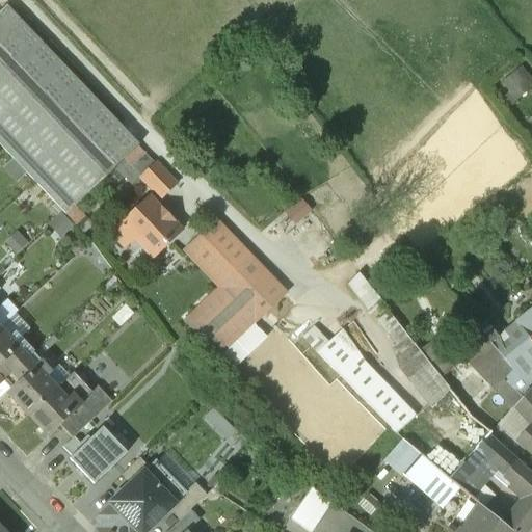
[(139,144),(6,5),(0,10),(0,143),(67,214),(68,213),(139,144)]
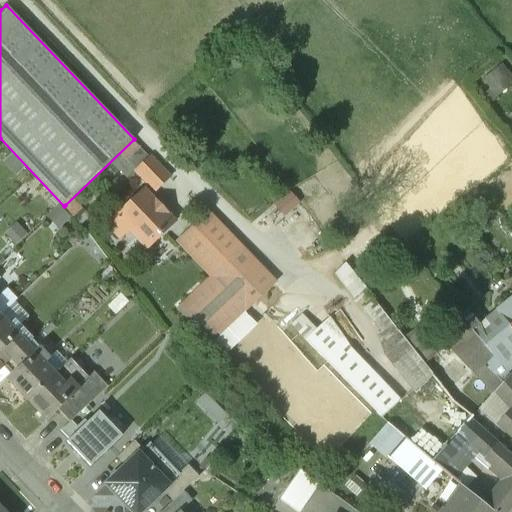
[(169,176),(150,156),(136,170),(155,190),(169,176)]
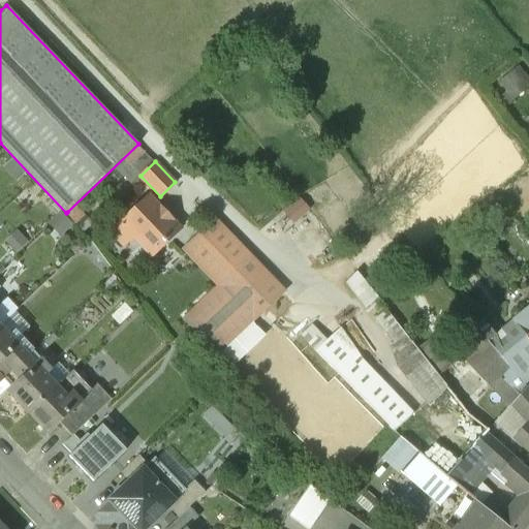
[(180,228),(149,195),(113,231),(124,244),(133,236),(152,255),(180,228)]
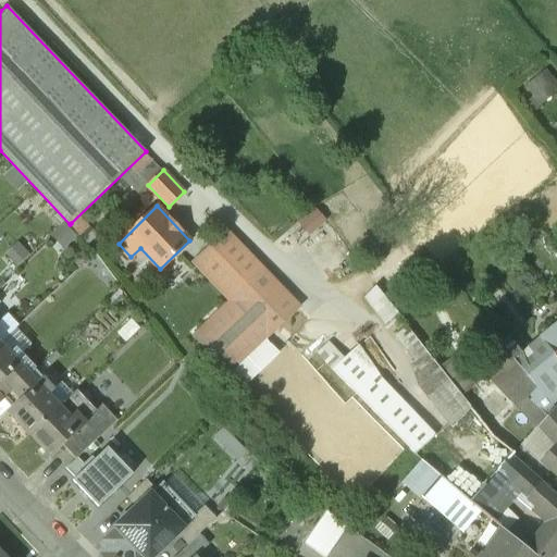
[(26,229),(4,252),(17,264),(39,240),(26,229)]
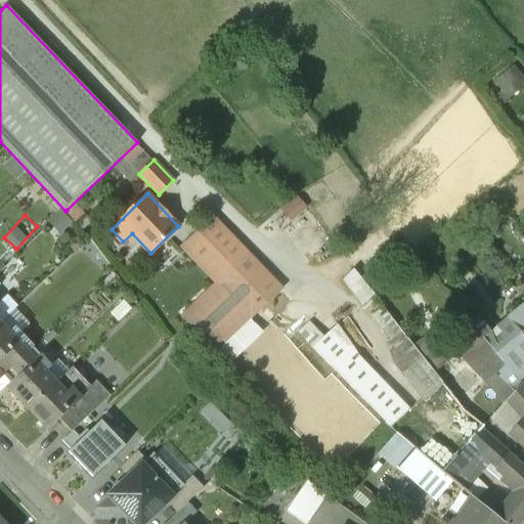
[(251,254),(214,216),(183,246),(219,282),(220,284),(251,254)]
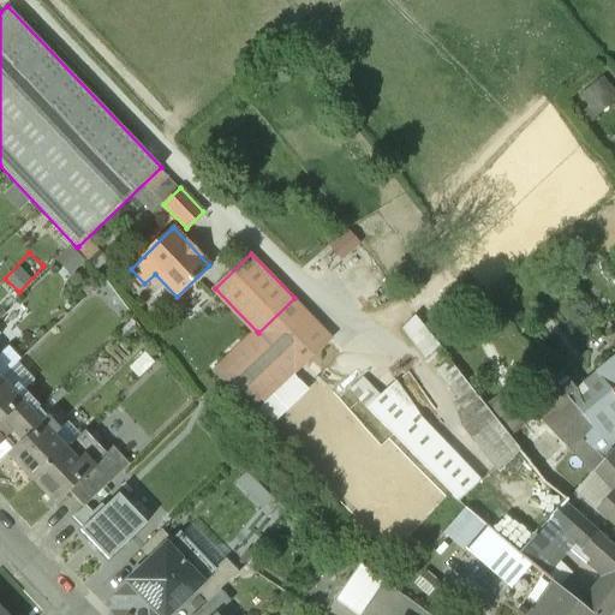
[(294,298),(258,333),(257,332),(216,371),(252,410),(293,370),(330,335),(294,298)]
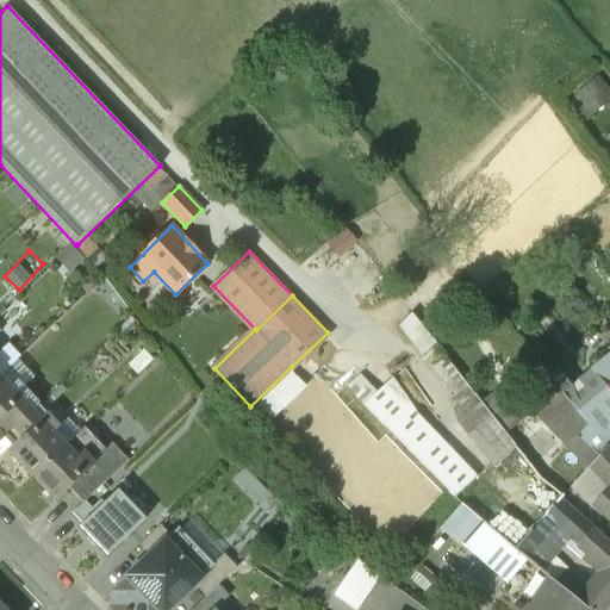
[(396,323),(421,353),(436,340),(411,310),(396,323)]
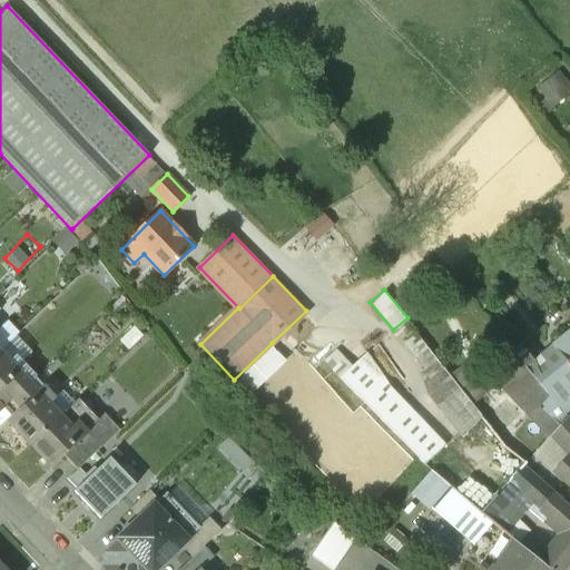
[(8,321),(0,327),(0,351),(15,337),(19,332),(8,321)]
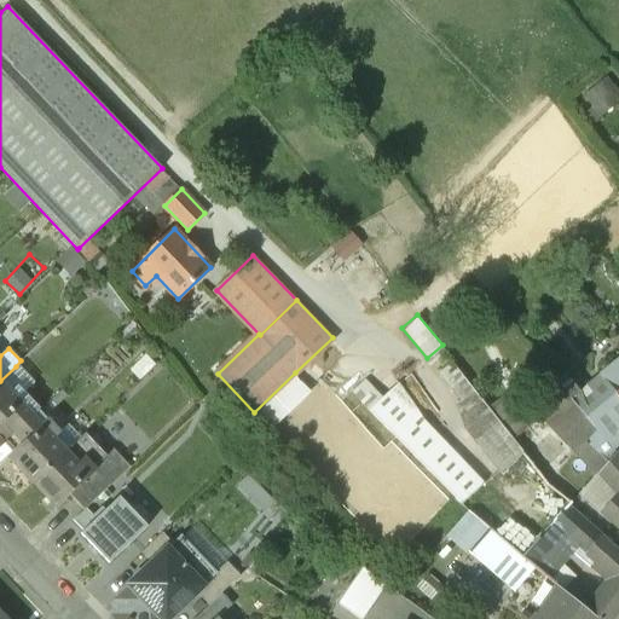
[(618,359),(602,374),(618,395),(618,359)]
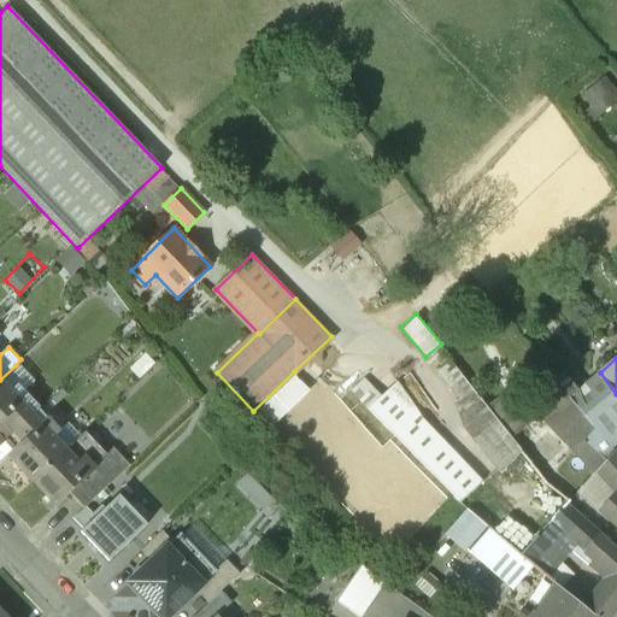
[(522,448),(452,360),(439,371),(460,399),(457,403),(471,421),(465,427),(501,470),(522,448)]
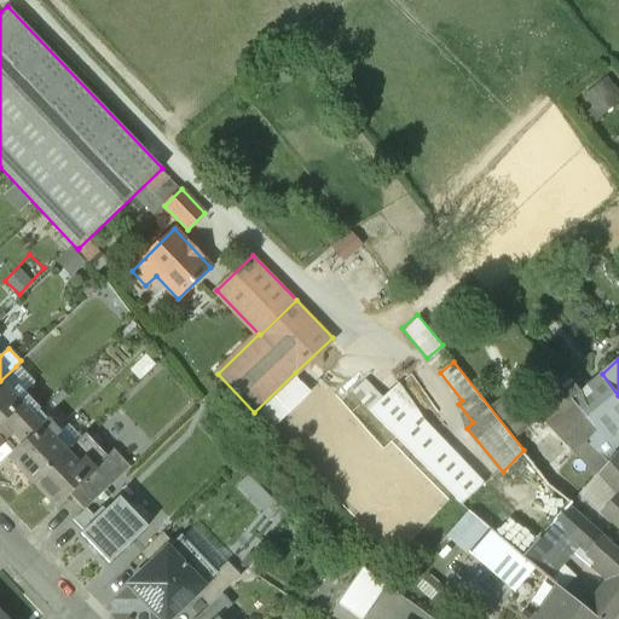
[(350,388),(370,409),(388,393),(368,371),(350,388)]
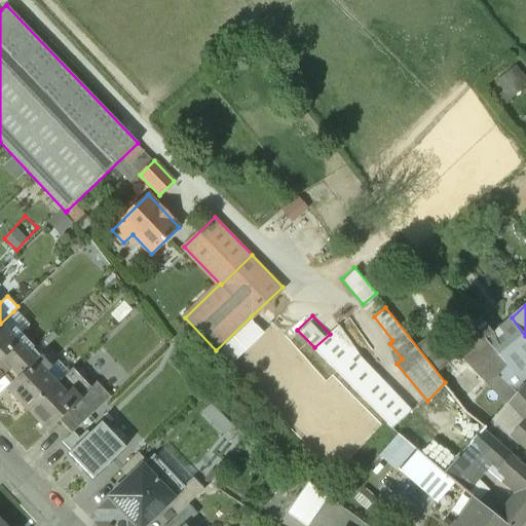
[(265,331),(251,316),(216,350),(230,365),(265,331)]
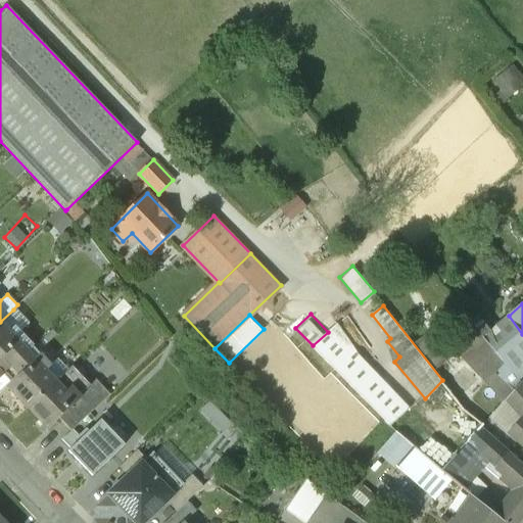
[(490,329),(479,315),(472,320),(483,335),(490,329)]
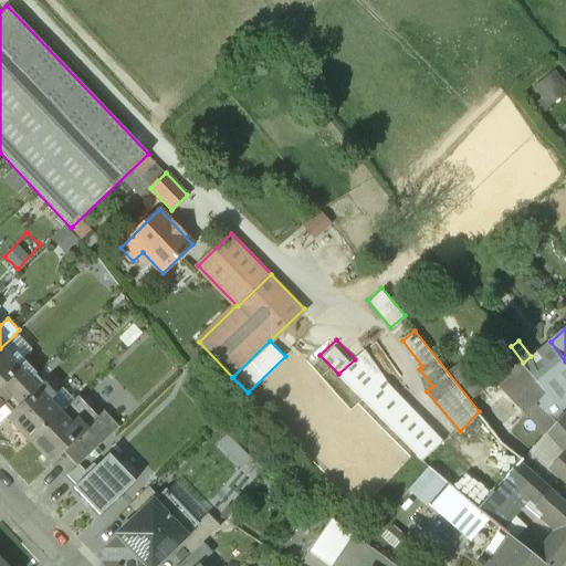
[(565,406),(565,362),(551,342),(531,356),(523,363),(547,392),(548,391),(562,409),(563,409),(565,406)]
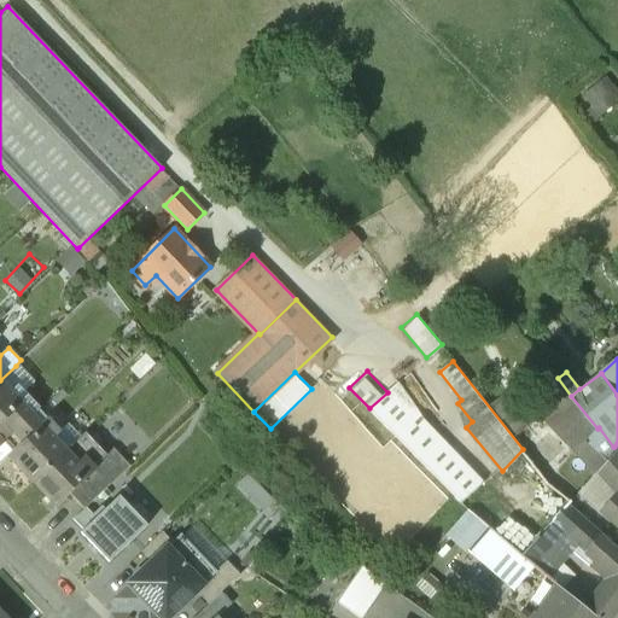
[(571,396),(555,378),(530,397),(578,449),(588,439),(598,429),(571,396)]
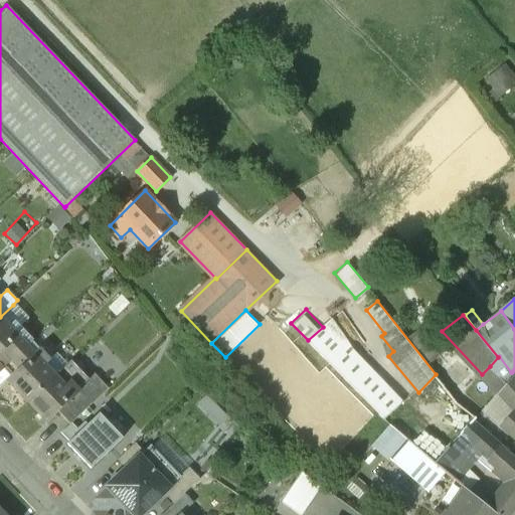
[(0,317),(0,355),(3,352),(11,361),(32,342),(15,324),(10,328),(0,317)]
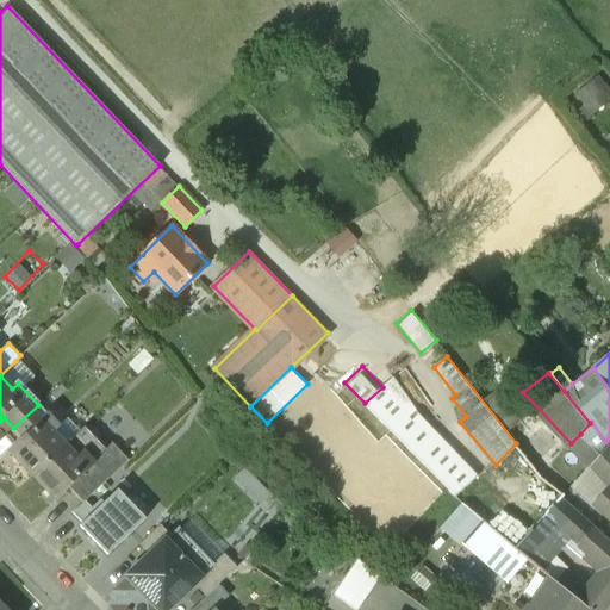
[(478,475),(419,414),(393,377),(383,387),(365,403),(394,433),(447,486),(456,496),(478,475)]
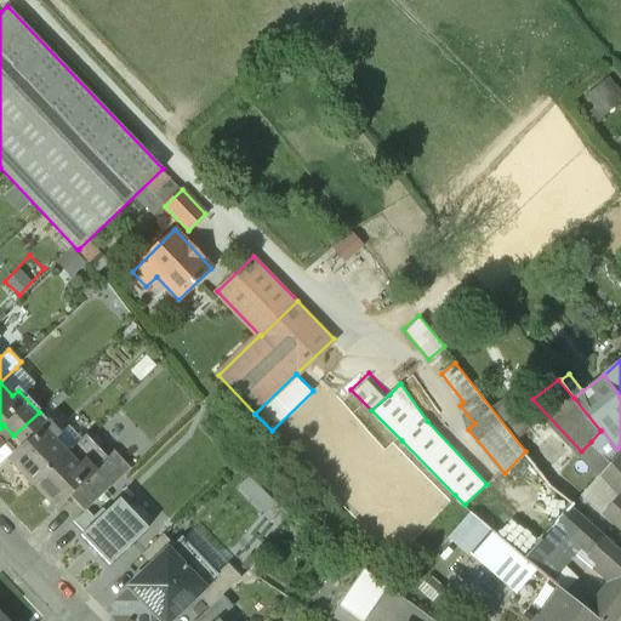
[(39,412),(13,436),(23,446),(10,460),(33,484),(67,453),(53,439),(60,434),(39,412)]
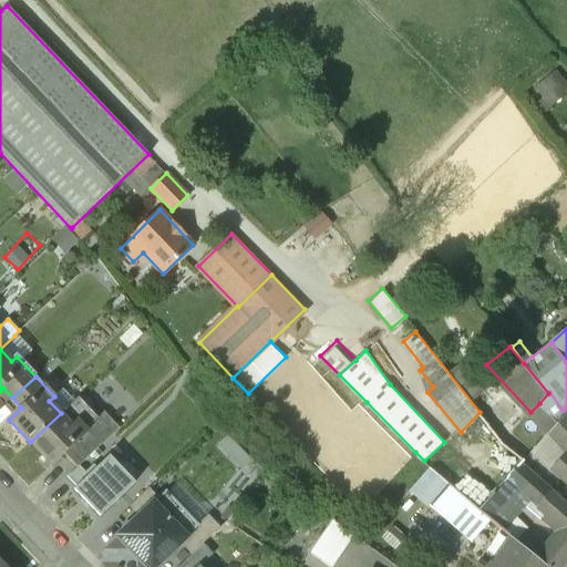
[(548,393),(539,403),(558,422),(566,413),(564,410),(563,410),(549,392),(548,393)]
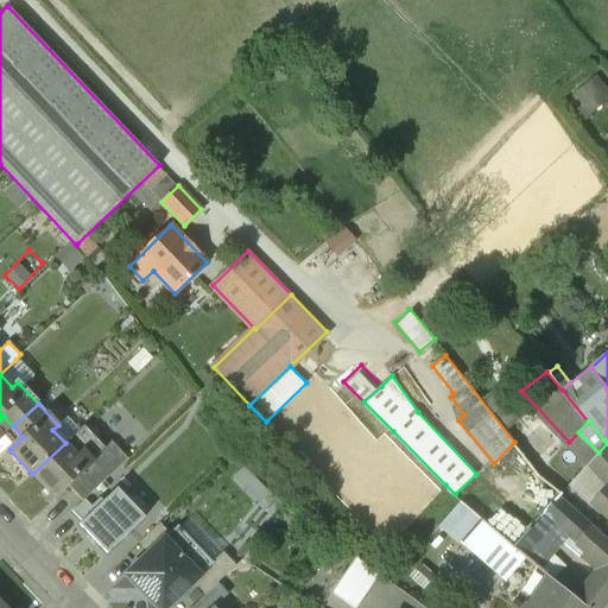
[(84,425),(65,443),(77,455),(82,450),(92,458),(105,447),(84,425)]
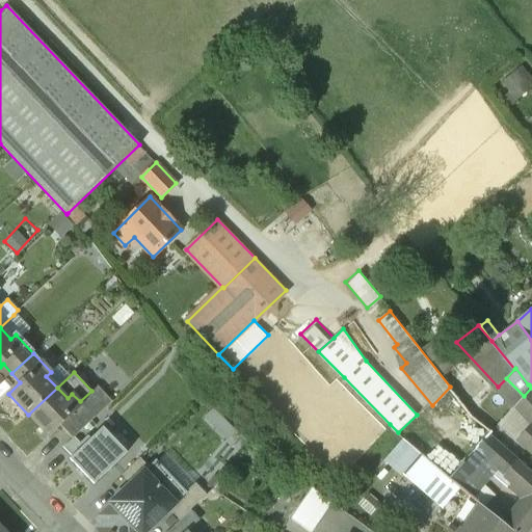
[(524,396),(506,378),(498,387),(515,405),(516,405),(524,396)]
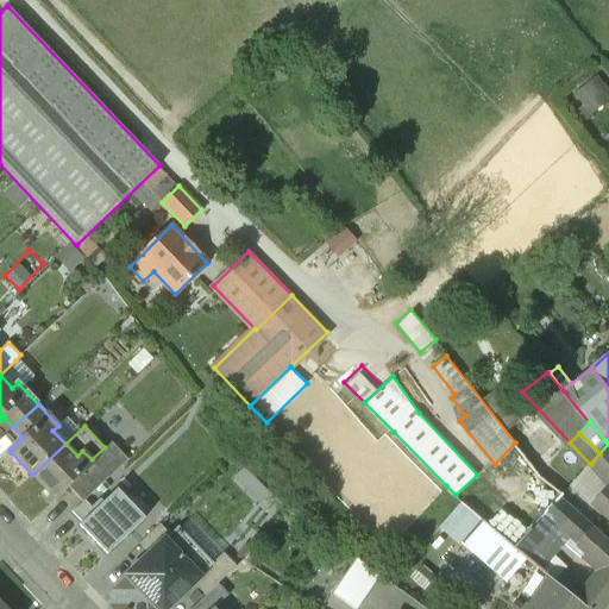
[(105,447),(92,459),(94,463),(89,469),(88,468),(69,485),(83,501),(93,493),(111,476),(129,459),(112,440),(105,447)]
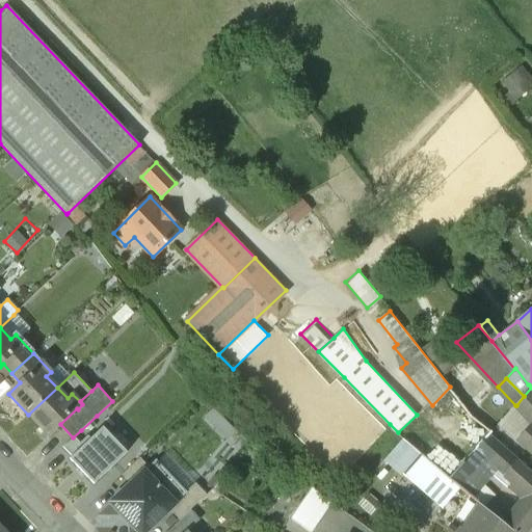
[(57,388),(28,415),(48,435),(60,424),(77,408),(78,409),(82,404),(80,401),(72,394),(68,398),(57,388)]
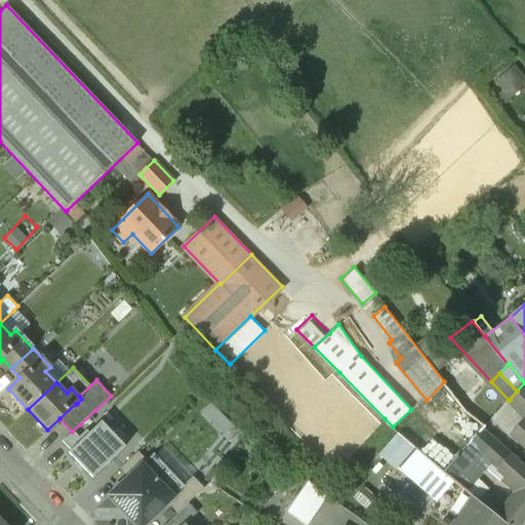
[(467,410),(445,382),(416,413),(443,437),(461,453),(472,442),(483,429),(486,426),(467,410)]
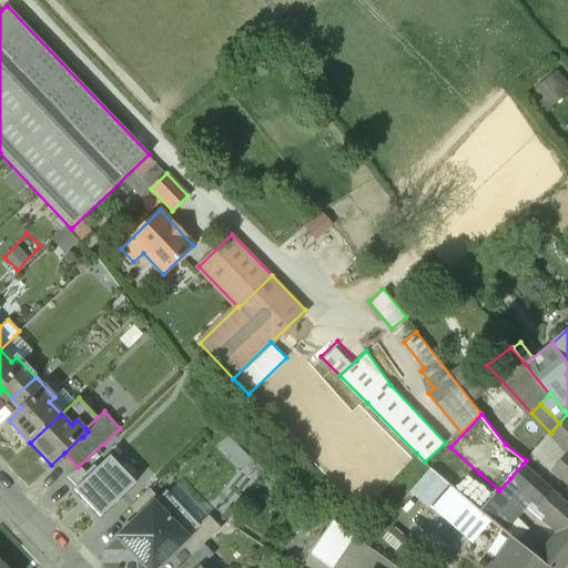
[(559,423),(551,433),(567,450),(567,414),(559,423)]
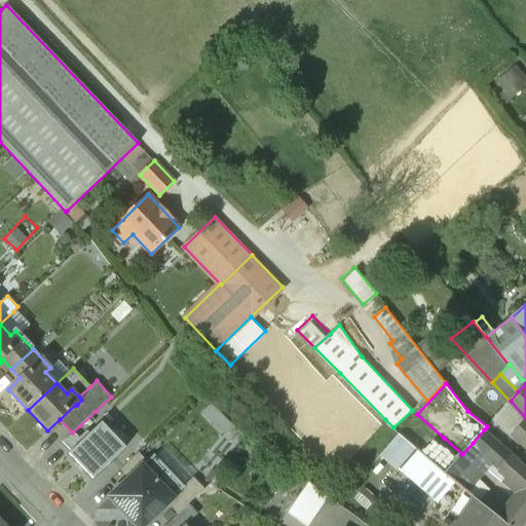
[(444,438),(417,414),(400,434),(415,447),(446,474),(460,457),(460,456),(462,454),(444,438)]
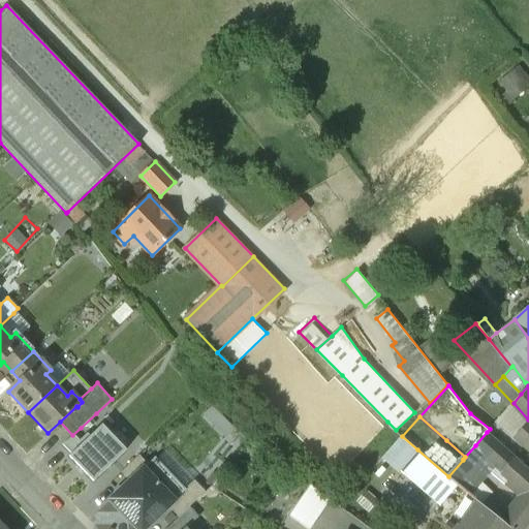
[(528,424),(517,437),(528,448),(528,424)]
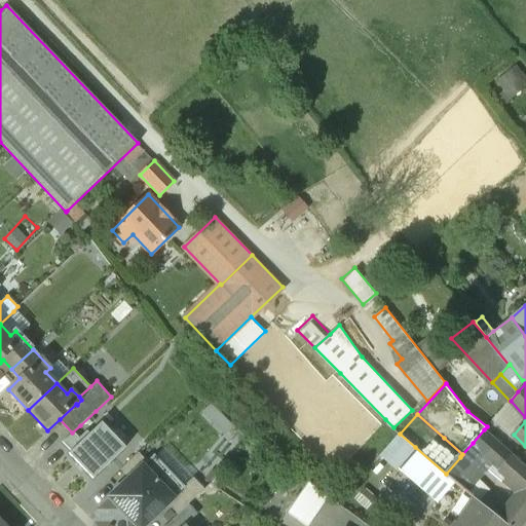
[(73,433),(63,442),(71,451),(69,453),(92,478),(124,447),(123,445),(128,440),(116,427),(111,433),(101,422),(89,434),(87,430),(79,438),(73,433)]
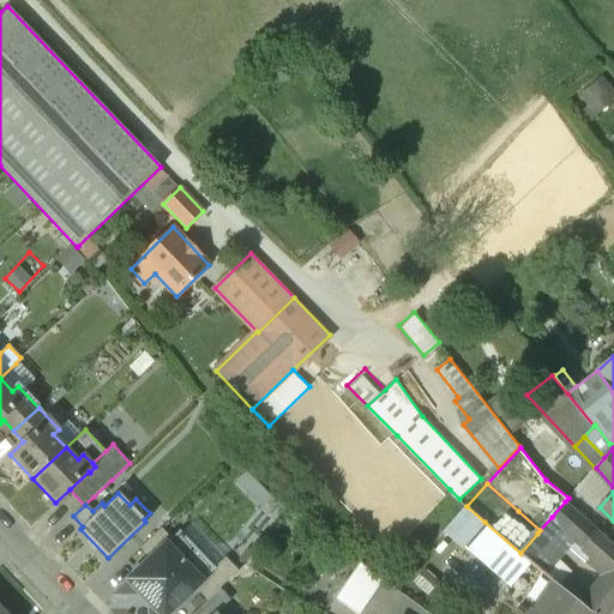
[(613,545),(565,501),(552,517),(594,554),(589,560),(609,577),(588,608),(595,613),(608,613),(613,607),(613,545)]
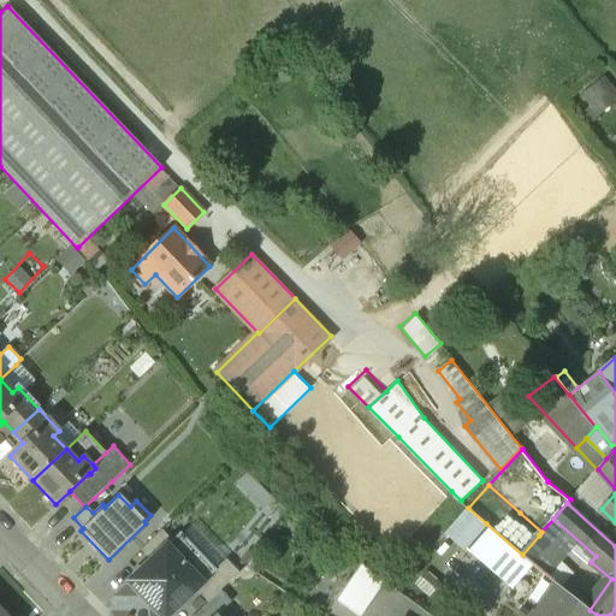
[(457,538),(467,545),(486,523),(468,508),(448,529),(450,531),(457,538)]
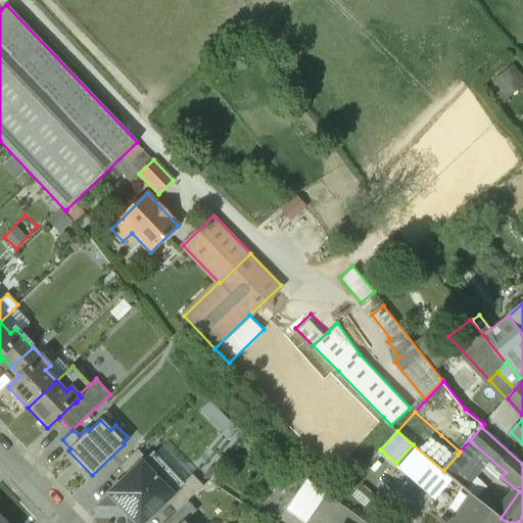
[(443,471),(413,444),(396,463),(436,497),(453,479),(443,471)]
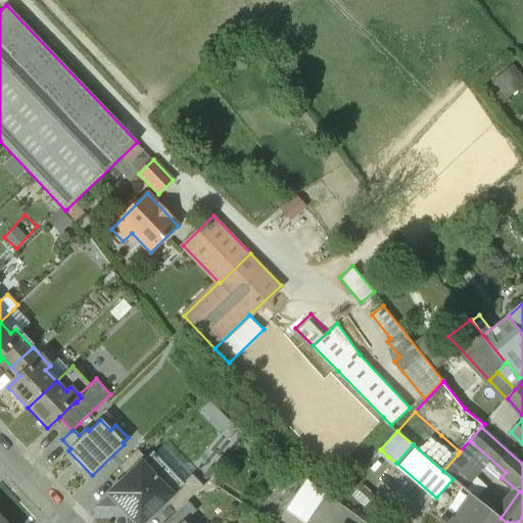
[(120,467),(129,476),(142,463),(146,459),(138,449),(120,467)]
